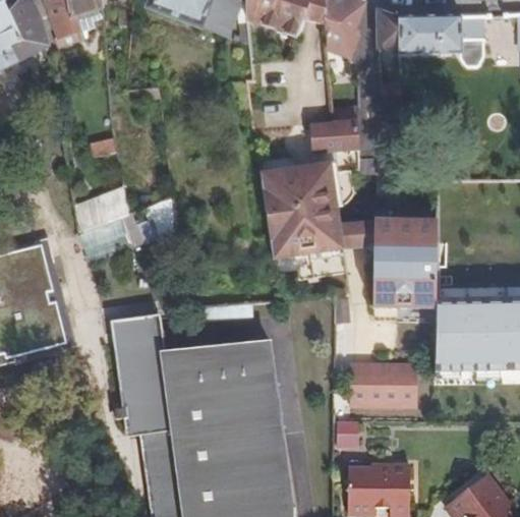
[(0,67),(45,47),(22,0),(0,0),(0,67)]
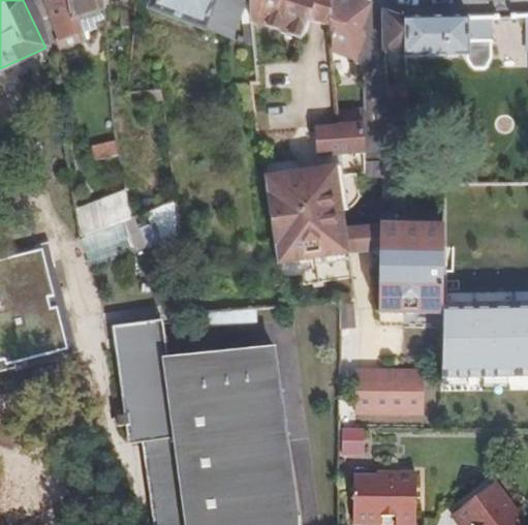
[(40,0),(48,28),(66,21),(63,5),(76,0),(40,0)]
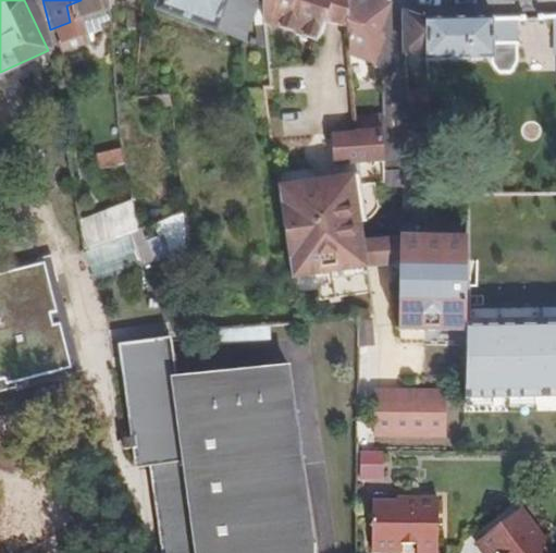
[(237,36),(251,0),(152,0),(151,3),(208,27),(209,24),(237,36)]
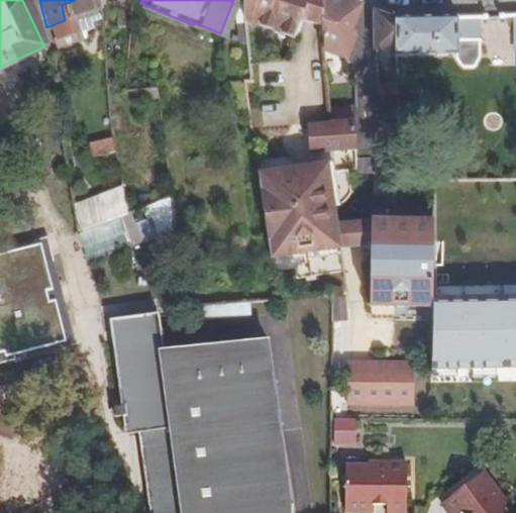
[(239,0),(241,16),(291,36),(298,17),(301,11),(300,0),(239,0)]
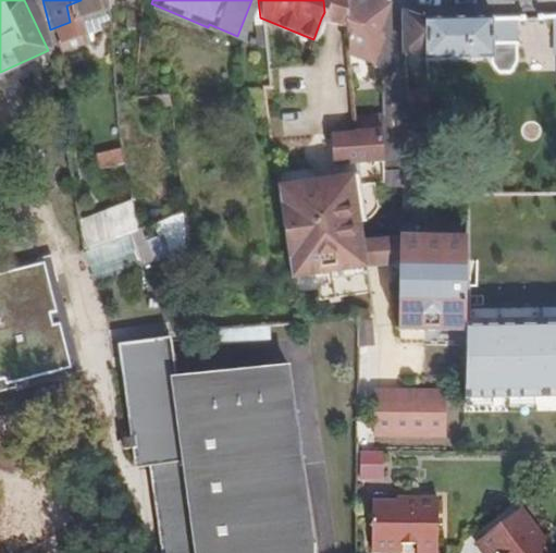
[(345,28),(343,0),(323,0),(324,12),(321,19),(345,28)]
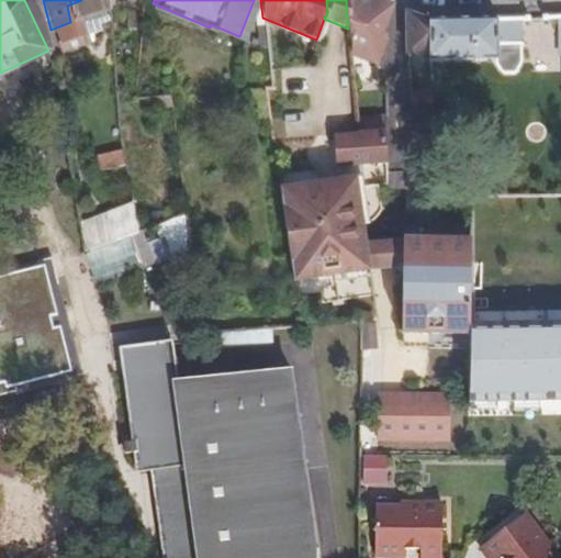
[(377,38),(389,6),(374,0),(346,0),(348,29),(350,53),(373,62),(381,41),(377,38)]
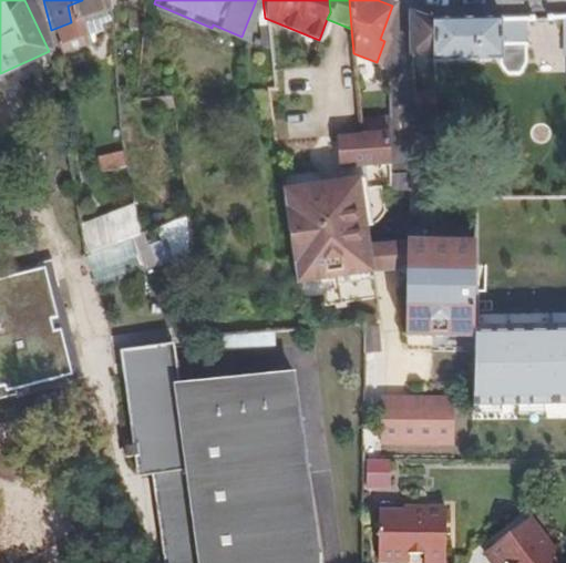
[(429,51),(426,21),(405,13),(410,51),(429,51)]
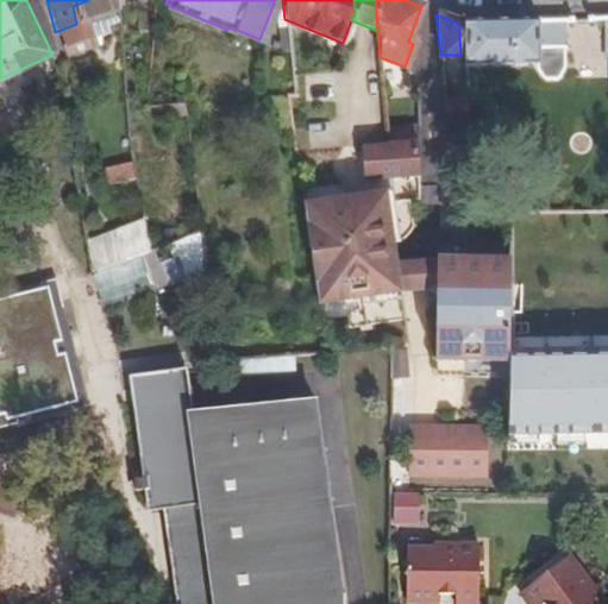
[(561,60),(558,18),(508,20),(458,23),(461,55),(462,62),(532,60),(534,67),(541,71),(556,70),(561,60)]
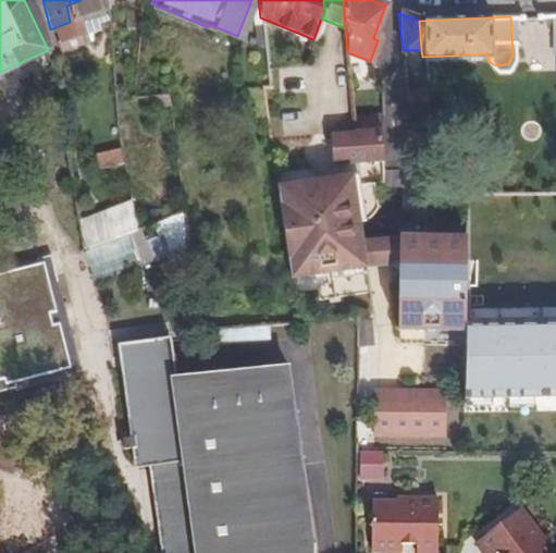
[(424,108),(422,86),(400,88),(402,109),(424,108)]
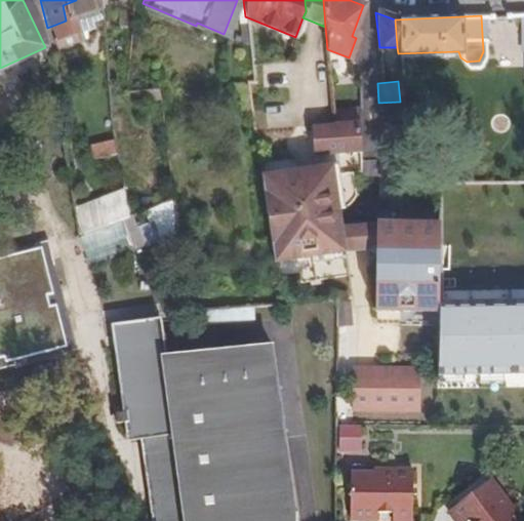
[(318,271),(348,268),(346,242),(343,221),(340,207),(332,154),(353,151),(353,155),(352,155),(354,168),(362,166),(365,153),(361,111),(314,117),(319,156),(264,163),(264,164),(276,253),(315,248),(318,271)]
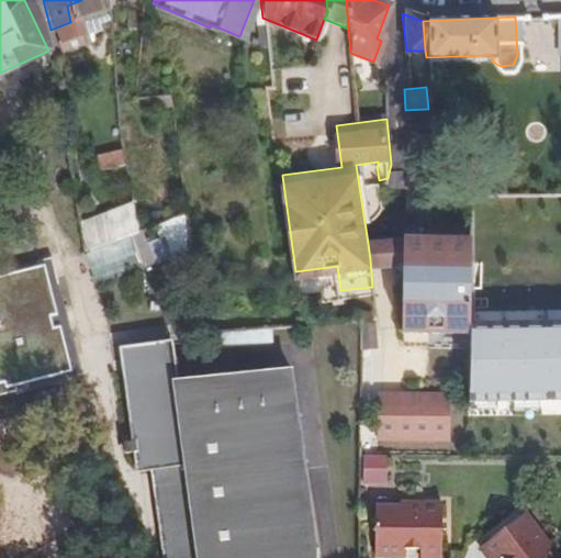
[(125,155),(122,143),(97,155),(99,166),(125,155)]
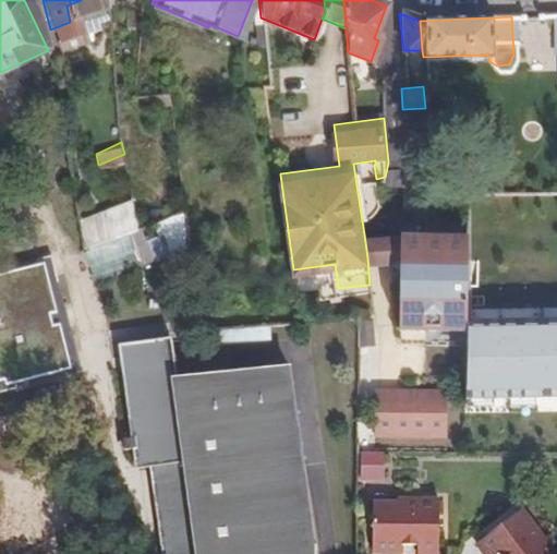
[(379,202),(376,179),(374,165),(375,165),(375,160),(353,164),(362,220),(368,219),(374,216),(378,211),(379,202)]
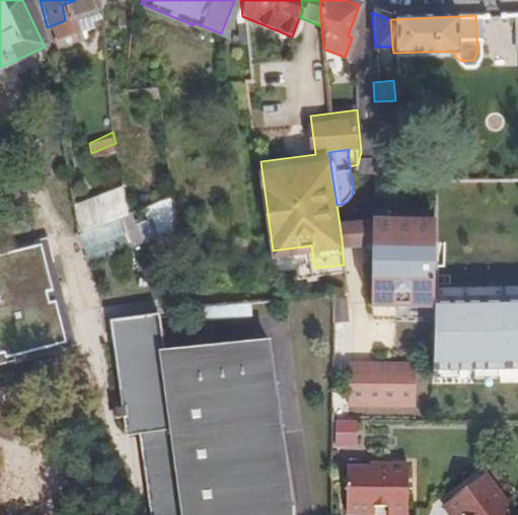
[(127,211),(131,209),(127,193),(126,189),(76,210),(79,229),(107,217),(127,211)]
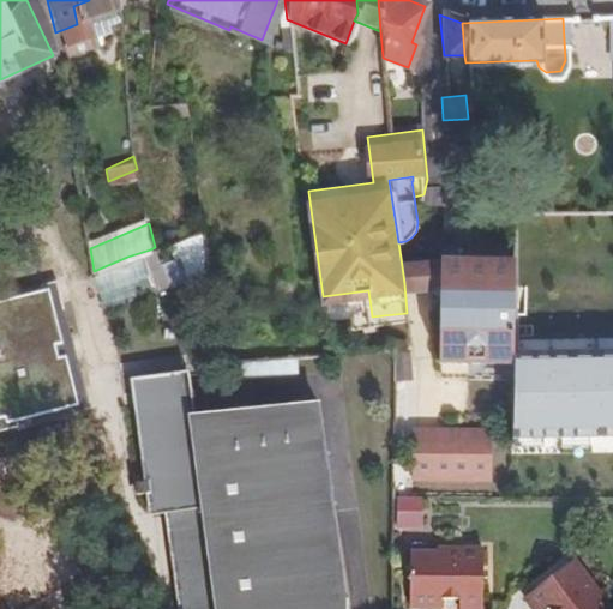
[(169,241),(175,239),(170,223),(150,228),(155,247),(169,241)]
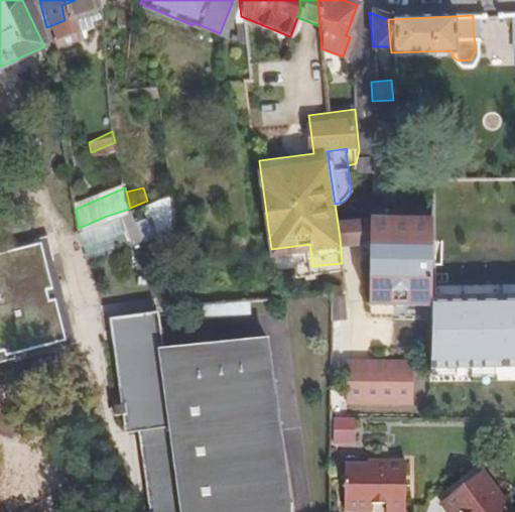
[(130,208),(126,210),(137,237),(149,231),(150,233),(154,231),(142,203),(130,208)]
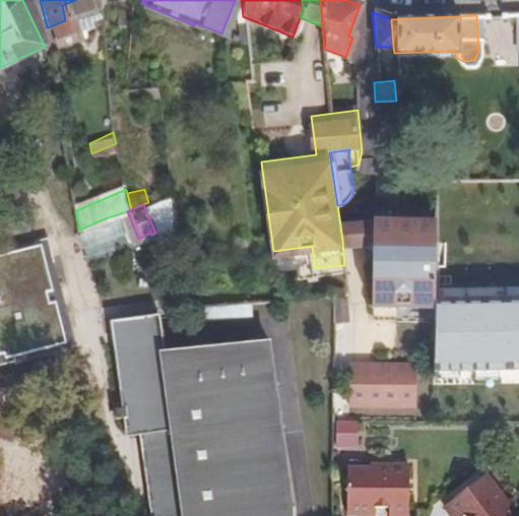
[(127,211),(108,217),(120,246),(138,239),(127,211)]
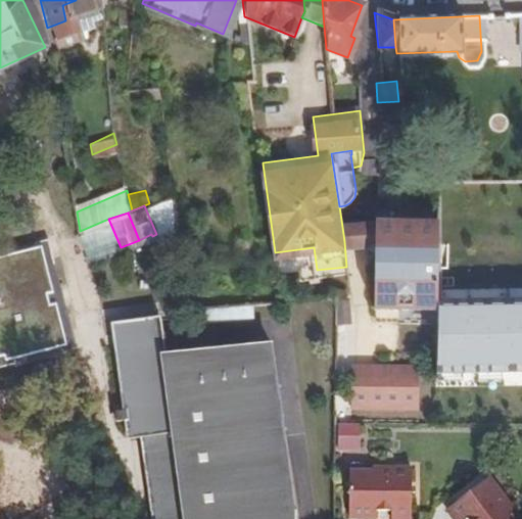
[(379,220),(341,220),(344,241),(375,240),(379,247),(379,283),(377,283),(377,298),(437,298),(437,284),(438,284),(438,218),(379,218),(379,220)]
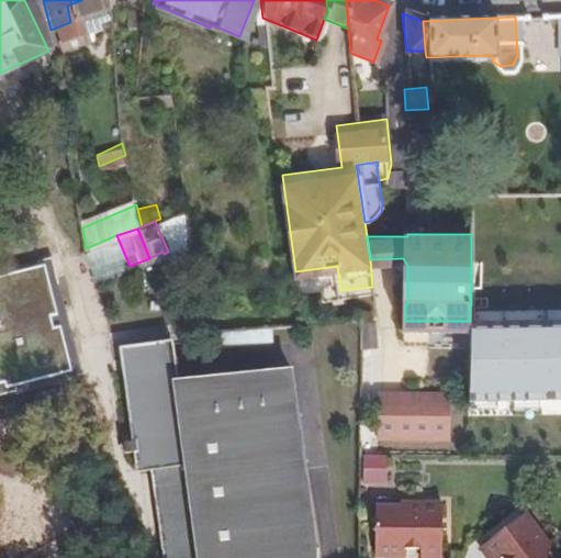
[(130,266),(116,235),(86,248),(99,279),(130,267),(130,266)]
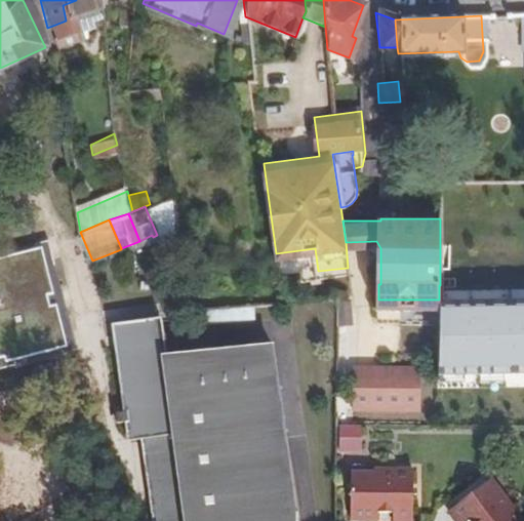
[(58,344),(64,342),(51,298),(46,299),(43,289),(48,288),(41,263),(36,244),(0,253),(0,354),(2,359),(58,344)]
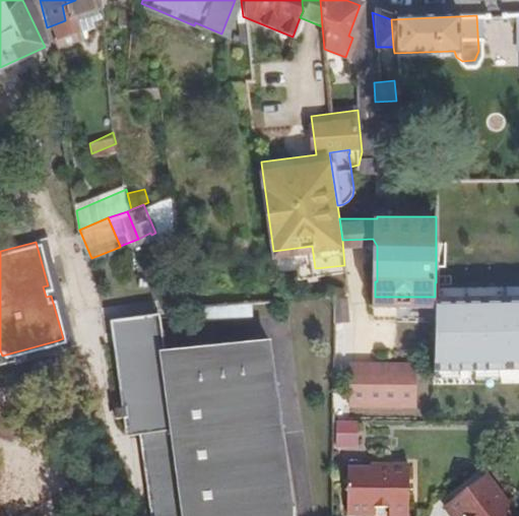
[(49,258),(41,260),(48,285),(43,286),(46,297),(51,296),(63,338),(58,340),(59,345),(72,342),(49,258)]
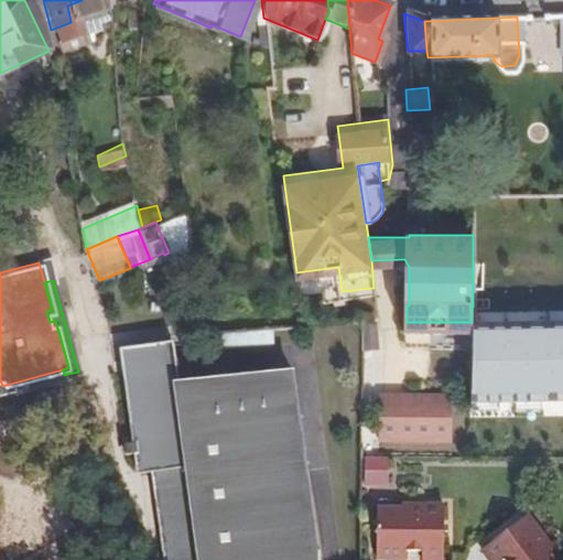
[(380,337),(378,319),(363,320),(364,351),(378,351),(377,337),(380,337)]
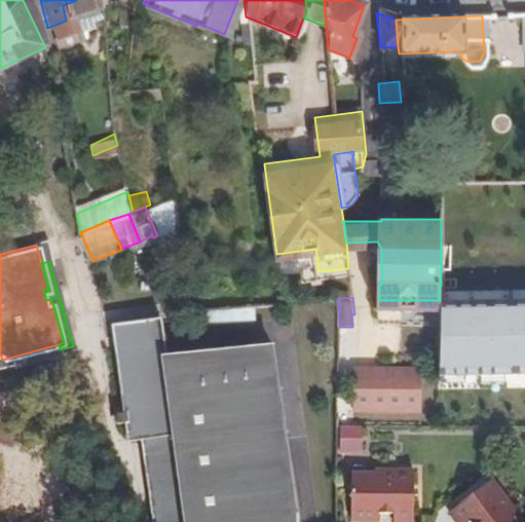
[(524,303),(440,305),(439,375),(524,373),(524,303)]
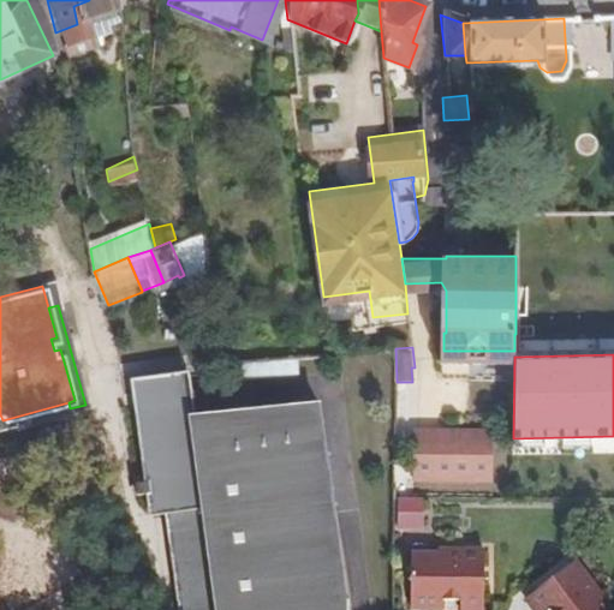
[(168,518),(180,609),(224,609),(197,418),(190,369),(133,377),(148,480),(145,480),(149,507),(190,502),(191,515),(168,518)]
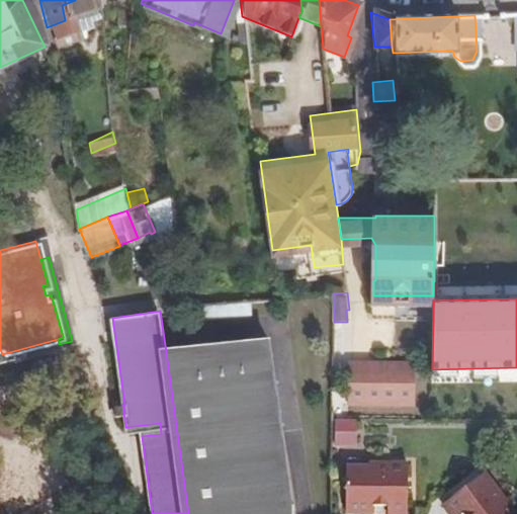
[(291,513),(291,503),(269,337),(166,352),(188,513),(291,513)]
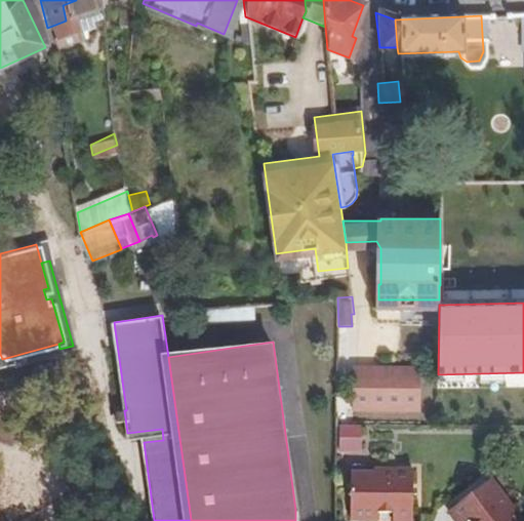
[(414,410),(414,365),(347,364),(347,410),(414,410)]
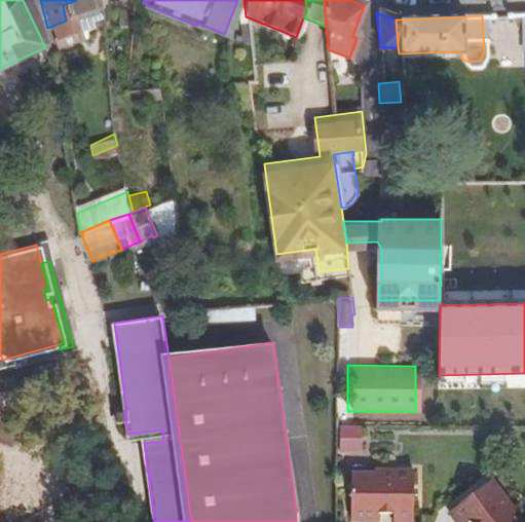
[(300,411),(300,378),(284,378),(284,411),(300,411)]
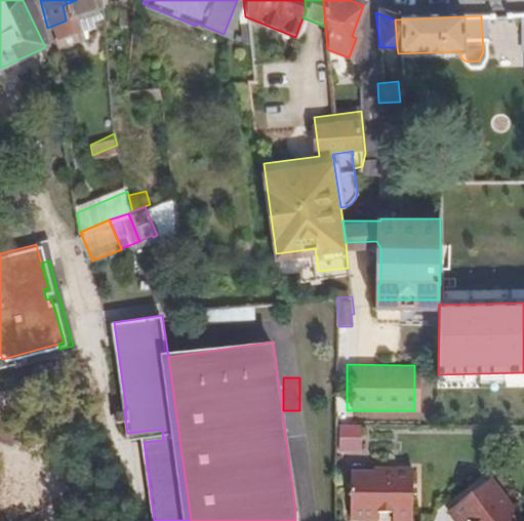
[(354,445),(354,427),(334,427),(334,445),(354,445)]
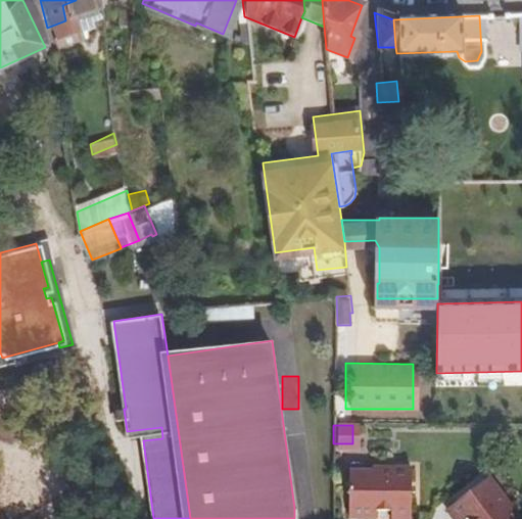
[(368,468),(346,468),(345,516),(371,516),(371,513),(386,513),(385,518),(406,518),(407,465),(368,465),(368,468)]
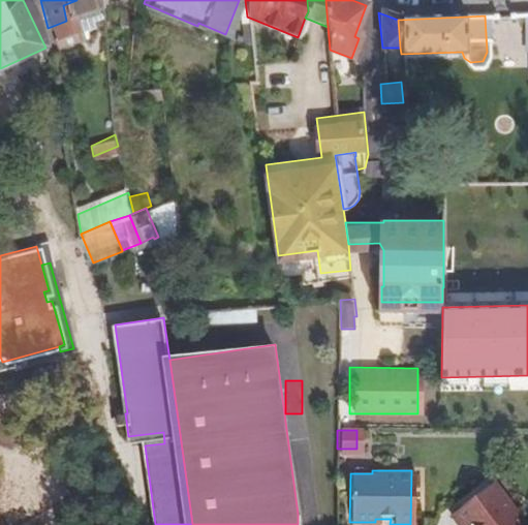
[(514,513),(488,482),(445,517),(452,524),(518,524),(510,516),(514,513)]
